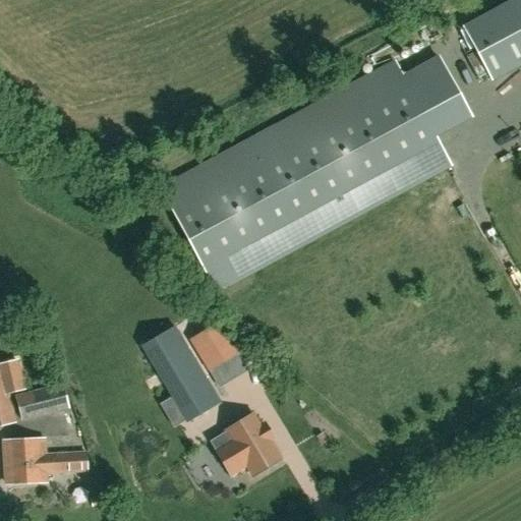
[(491,81),(520,65),(520,0),(511,0),(462,26),(491,81)]
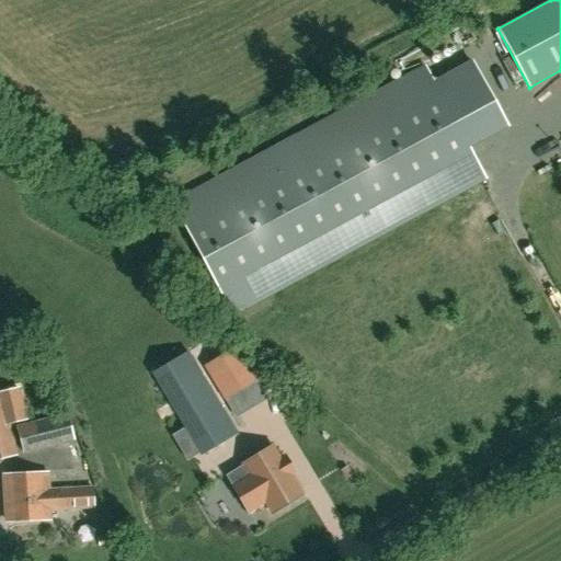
[(455,122),(493,101),(472,63),(434,83),(425,68),(173,205),(232,313),(484,178),(455,122)]
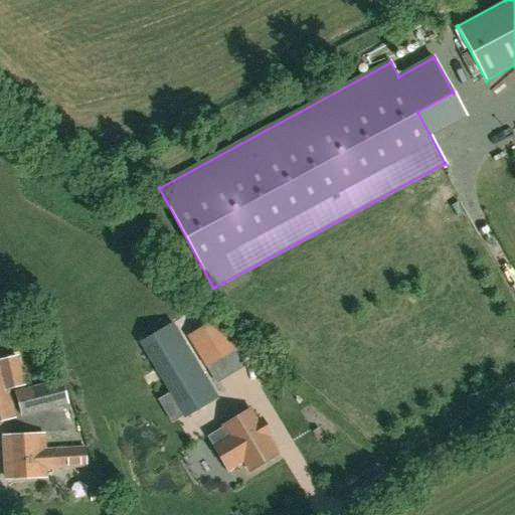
[(206,366),(234,350),(215,318),(187,334),(206,366)]
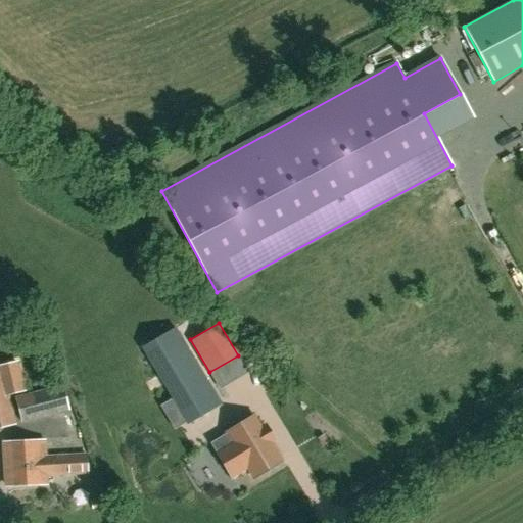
[(175,394),(190,418),(192,421),(221,403),(175,329),(146,346),(175,394)]
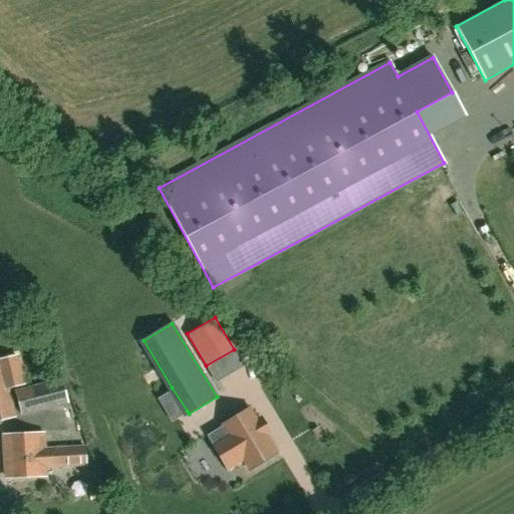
[(0,361),(0,360),(0,421),(14,418),(7,389),(23,384),(16,357),(0,361)]
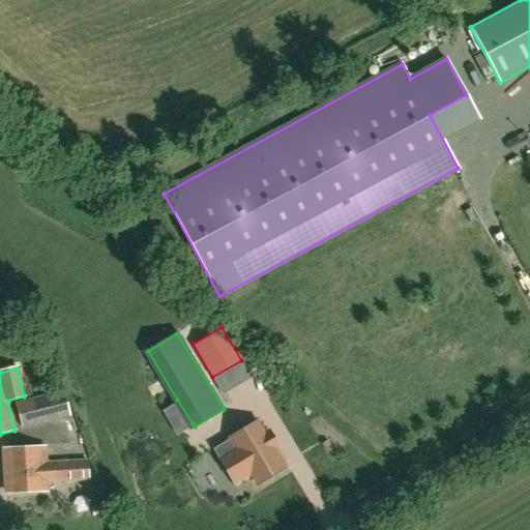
[(72,416),(67,393),(16,407),(22,429),(72,416)]
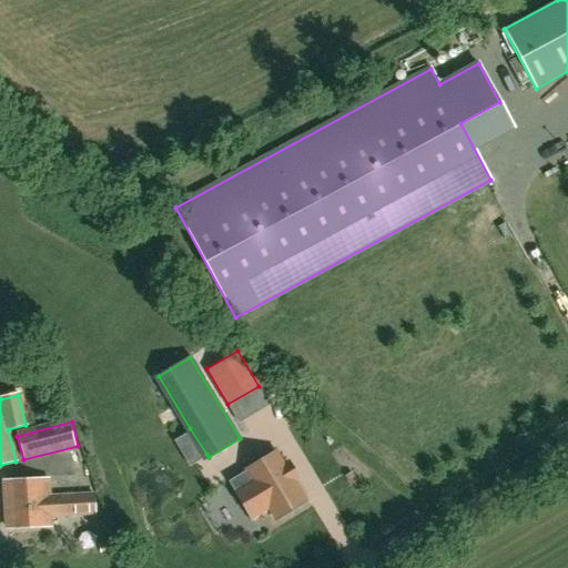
[(275,518),(304,500),(292,480),(296,478),(286,462),(282,465),(275,453),(245,470),(246,472),(232,480),(237,488),(234,490),(251,518),(267,507),(275,518)]
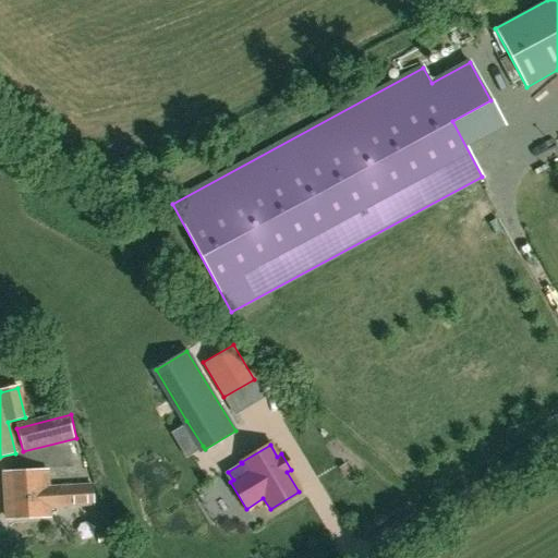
[(95,485),(70,486),(47,487),(46,471),(3,474),(5,519),(49,517),(48,507),(96,505),(95,485)]
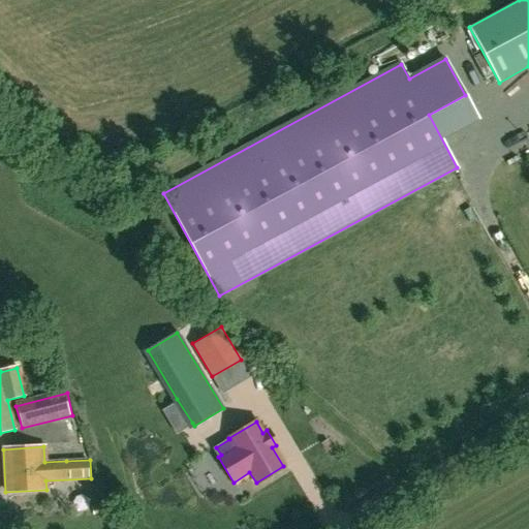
[(169,512),(155,518),(158,528),(160,528),(174,525),(169,512)]
